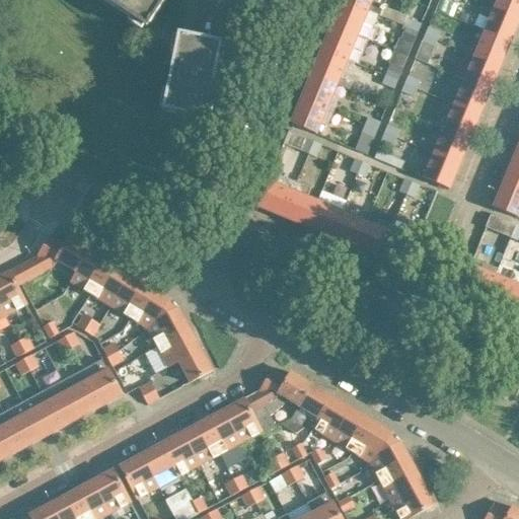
[(102,0),(146,29),(150,23),(165,0),(102,0)]
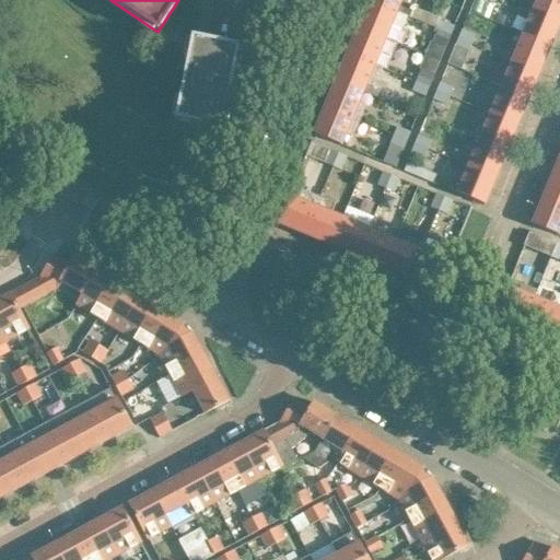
[(369,0),(369,1),(407,18),(409,19),(417,0),(369,0)]
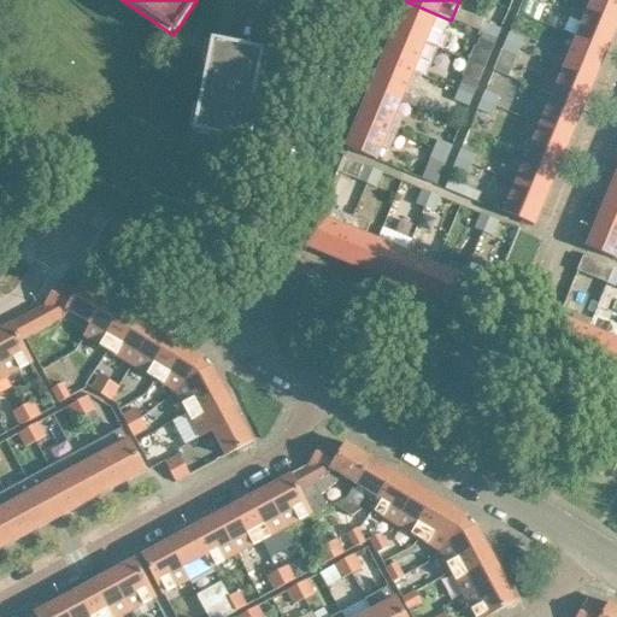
[(616,0),(592,0),(589,9),(616,19),(616,0)]
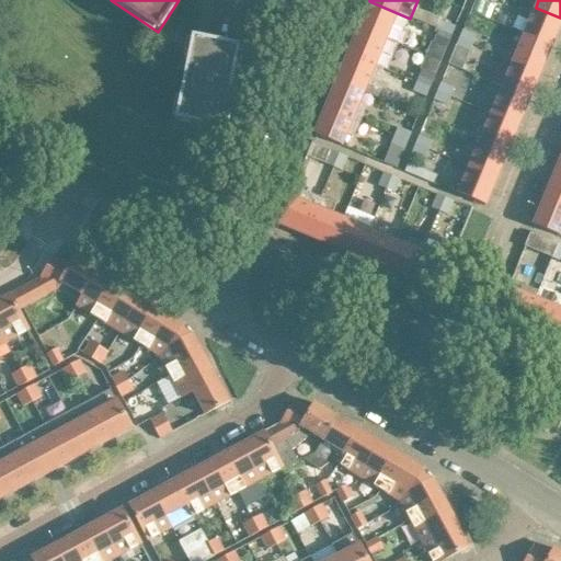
[(359,25),(358,29),(385,39),(391,23),(403,27),(408,18),(369,1),(359,25)]
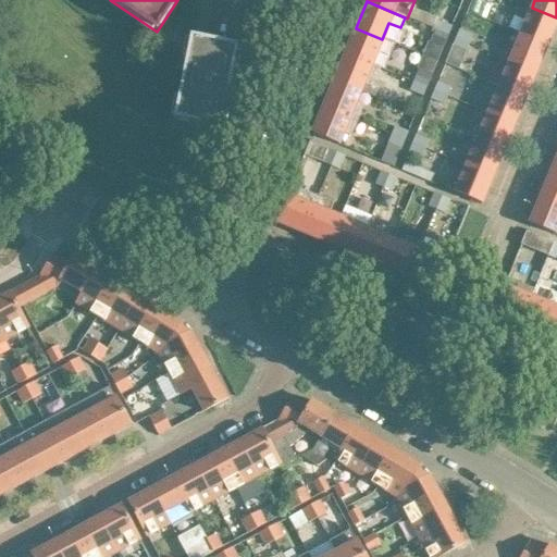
[(435,26),(434,29),(447,35),(459,8),(446,2),(438,20),(435,26)]
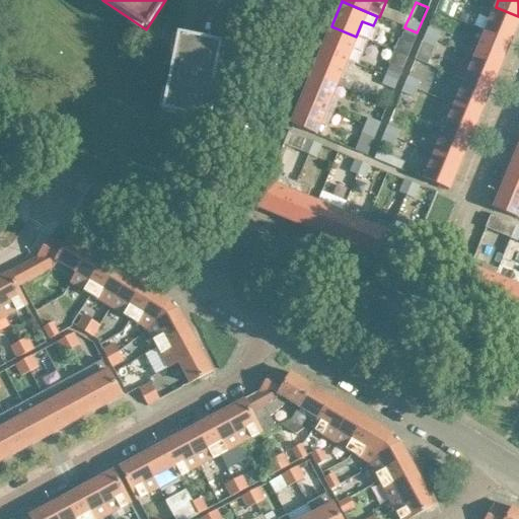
[(518,16),(496,7),(486,31),(510,42),(518,19),(518,16)]
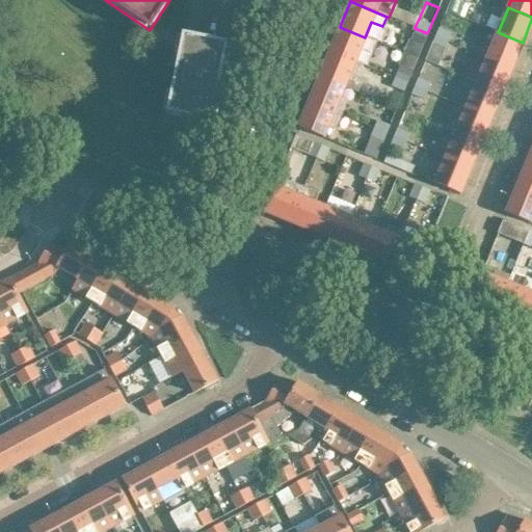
[(339,30),(329,52),(354,62),(365,37),(340,27),(339,30)]
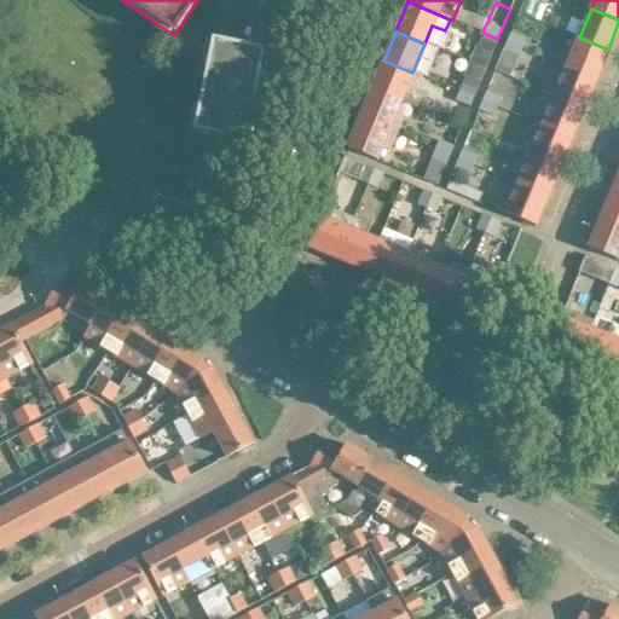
[(482,33),(479,42),(493,48),(497,39),(482,33)]
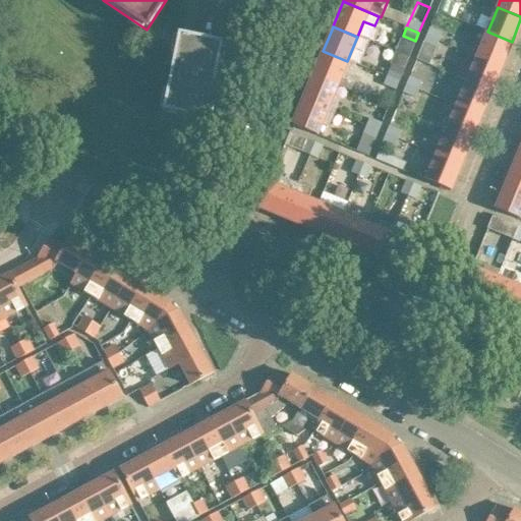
[(430,27),(426,36),(439,41),(443,33),(430,27)]
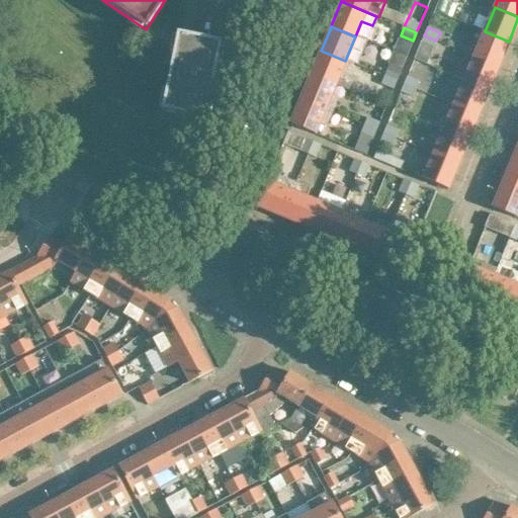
[(485,31),(473,57),(499,67),(509,41),(485,31)]
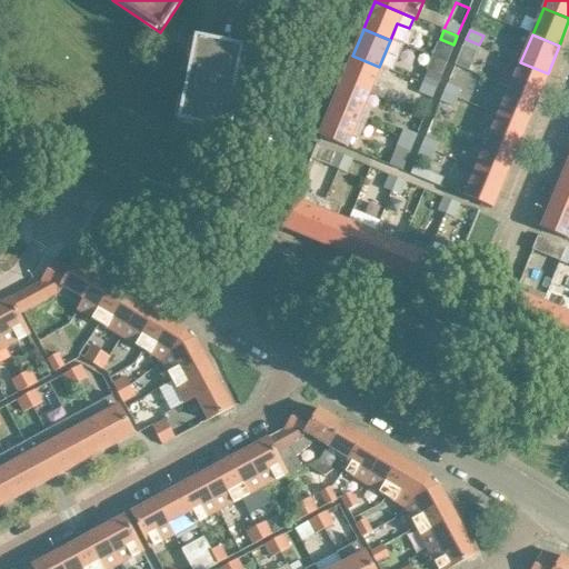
[(476,53),(479,45),(466,39),(462,48),(476,53)]
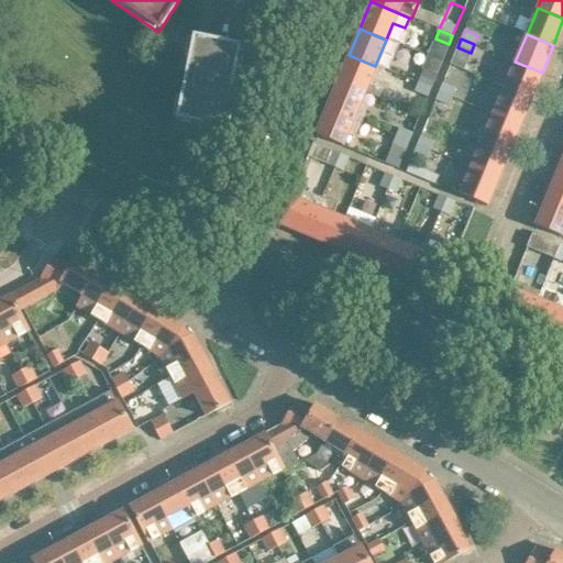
[(178,117),(177,122),(180,122),(185,123),(223,131),(240,48),(197,40),(194,40),(192,44),(184,90),(178,117)]
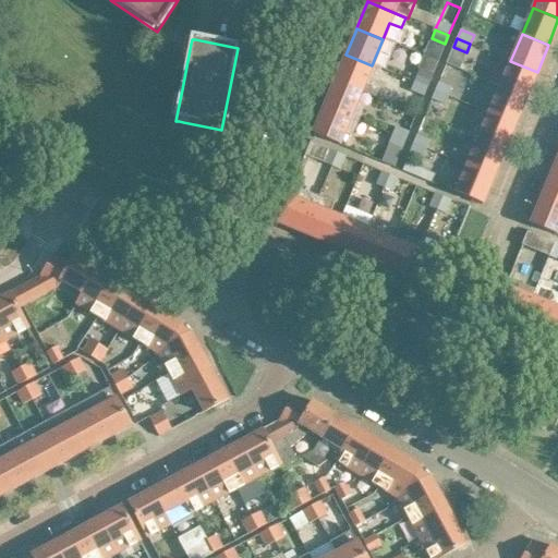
[(429,44),(424,56),(437,61),(443,49),(429,44)]
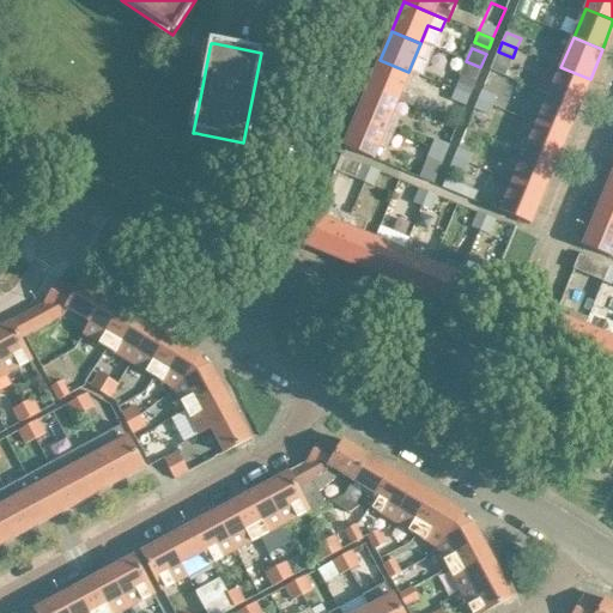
[(380,60),(368,89),(396,101),(402,87),(411,91),(417,76),(380,60)]
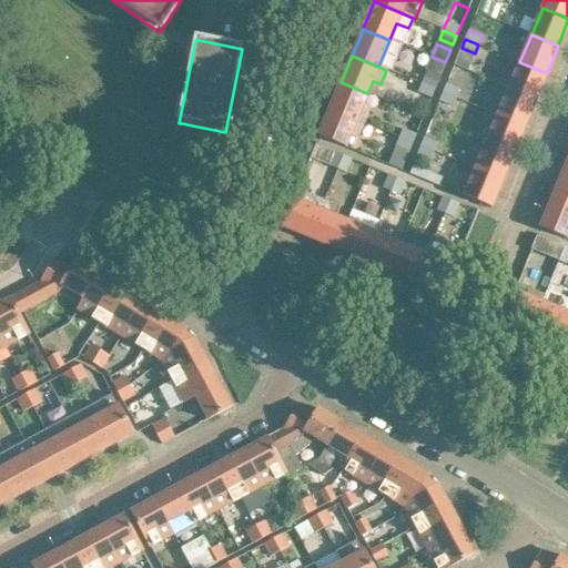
[(432,57),(426,70),(428,70),(439,75),(445,62),(432,57)]
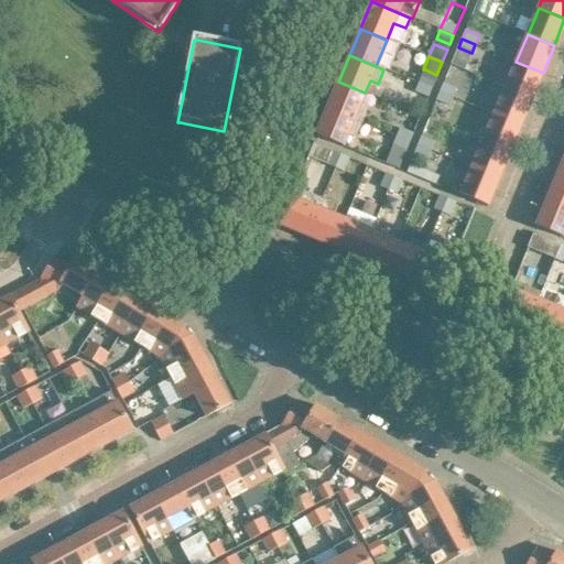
[(516,62),(505,88),(532,99),(543,73),(516,62)]
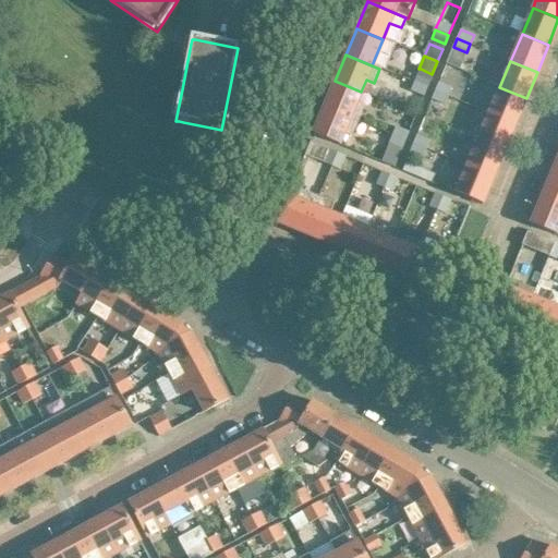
[(417,75),(414,83),(426,88),(429,80),(417,75)]
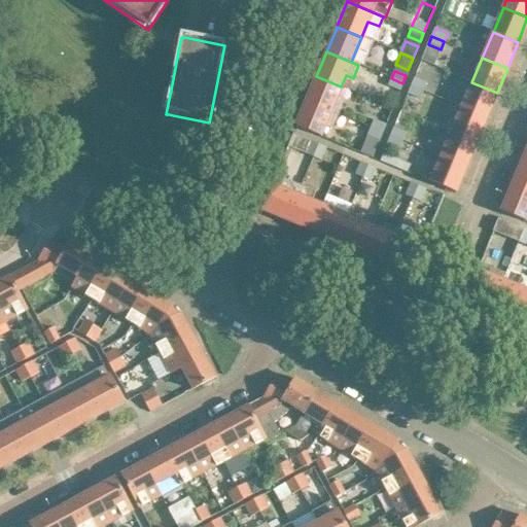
[(341,86),(316,76),(306,102),(339,115),(346,99),(338,95),(341,86)]
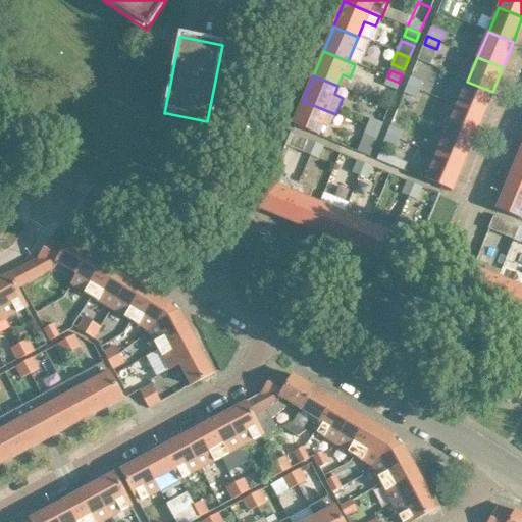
[(387,77),(384,87),(396,91),(399,83),(387,77)]
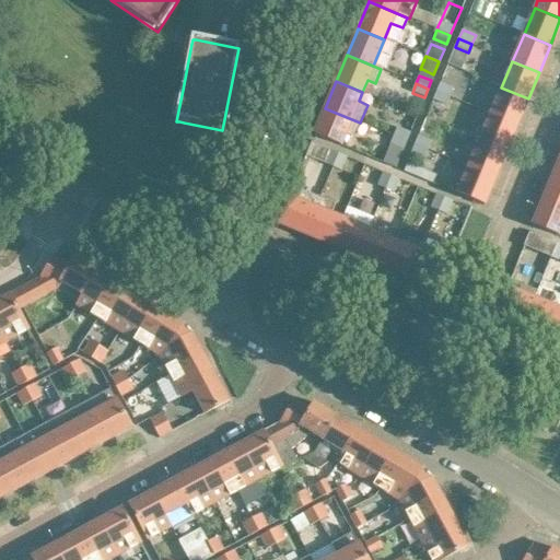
[(453,90),(440,84),(436,92),(450,97),(453,90)]
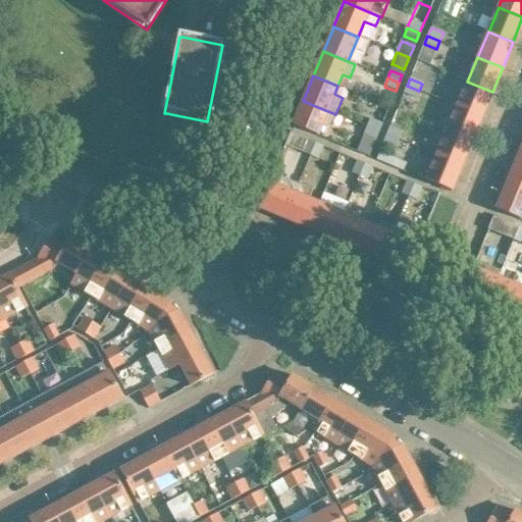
[(467,82),(457,106),(482,116),(492,92),(467,82)]
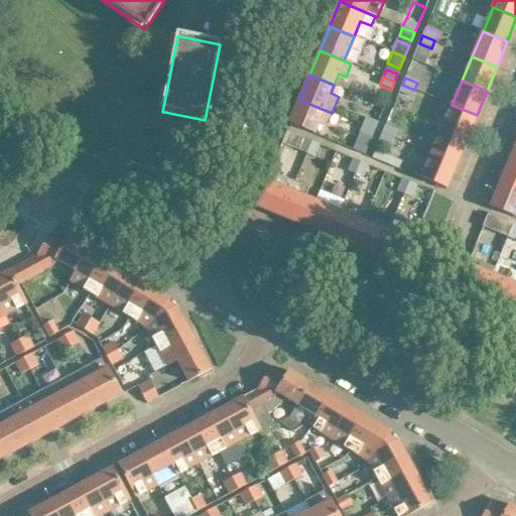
[(411,98),(414,90),(402,85),(399,93),(411,98)]
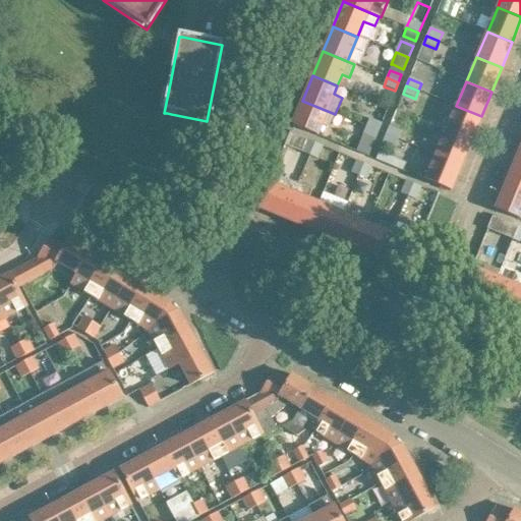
[(335,114),(302,101),(292,125),(316,135),(322,123),(330,126),(335,114)]
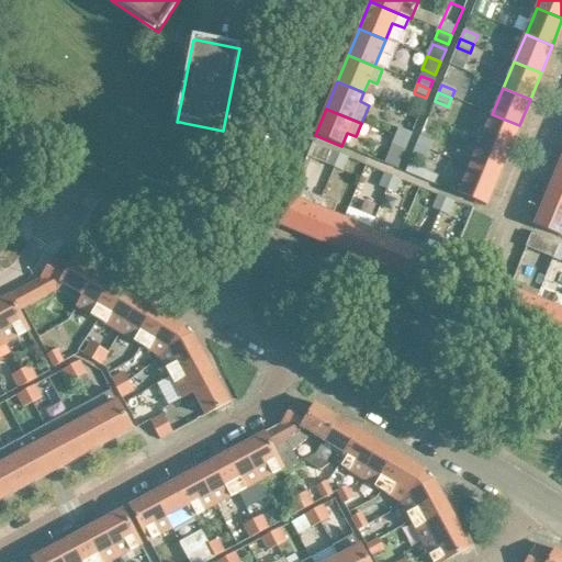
[(492,114),(481,142),(507,153),(519,125),(492,114)]
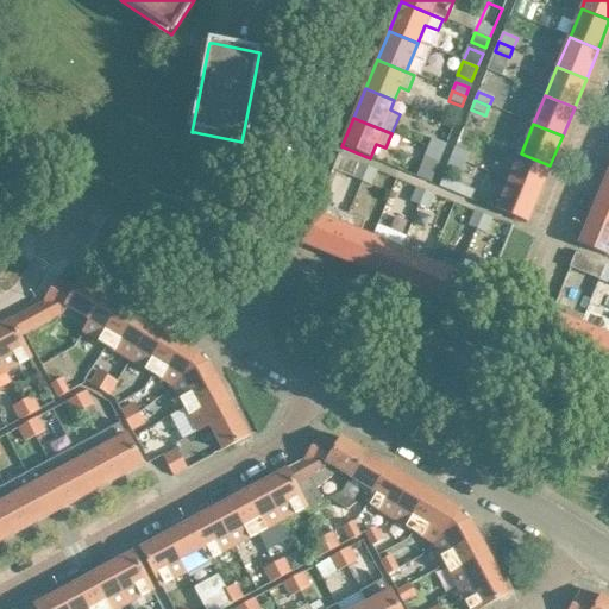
[(431,138),(427,148),(441,154),(445,144),(431,138)]
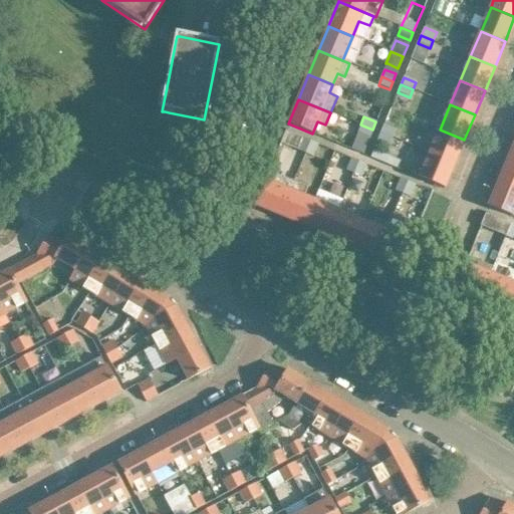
[(372,130),(360,124),(350,149),(362,154),(372,130)]
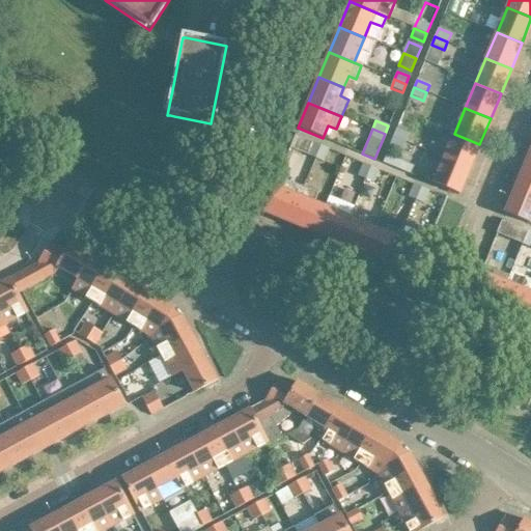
[(396,130),(393,138),(406,143),(409,135),(396,130)]
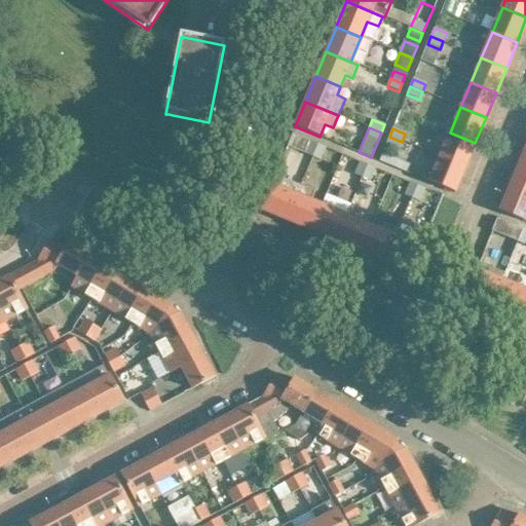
[(450,133),(440,157),(464,167),(475,143),(450,133)]
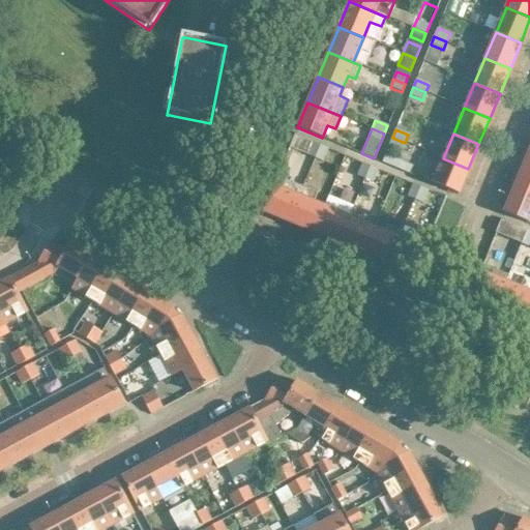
[(289,147),(314,157),(319,145),(294,135),(289,147)]
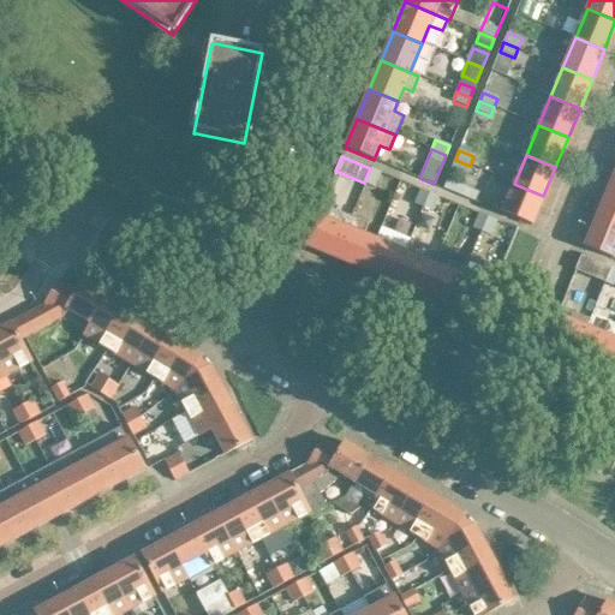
[(466,175),(470,166),(455,160),(452,169),(466,175)]
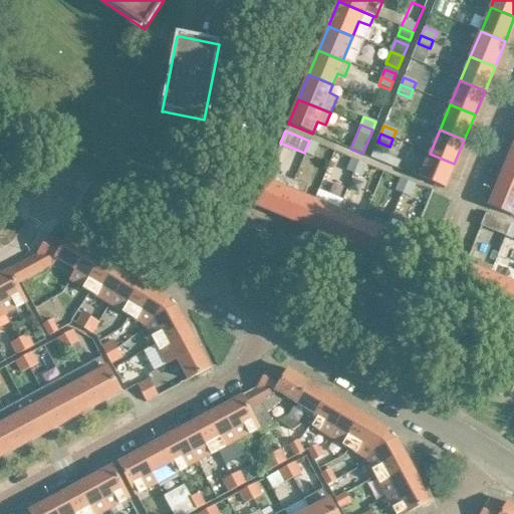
[(314,157),(319,145),(309,141),(304,153),(314,157)]
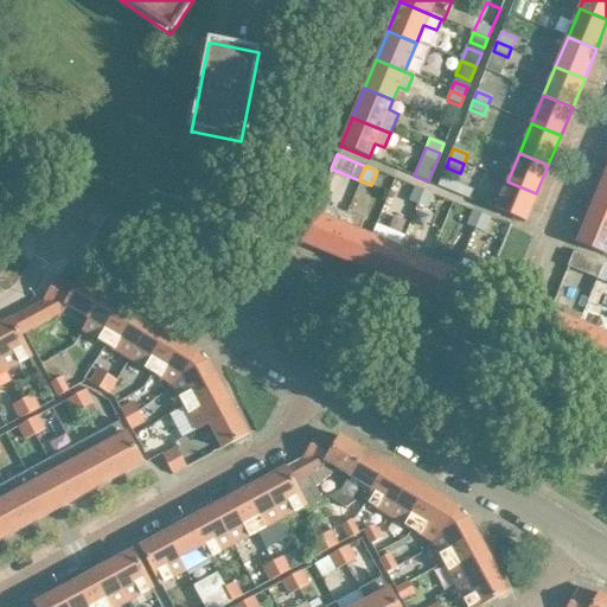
[(496,210),(524,222),(536,193),(508,181),(496,210)]
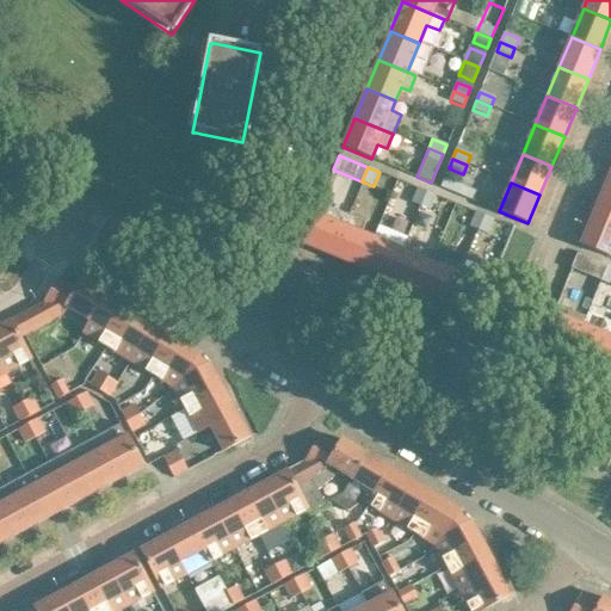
[(411,203),(420,207),(426,191),(417,187),(411,203)]
